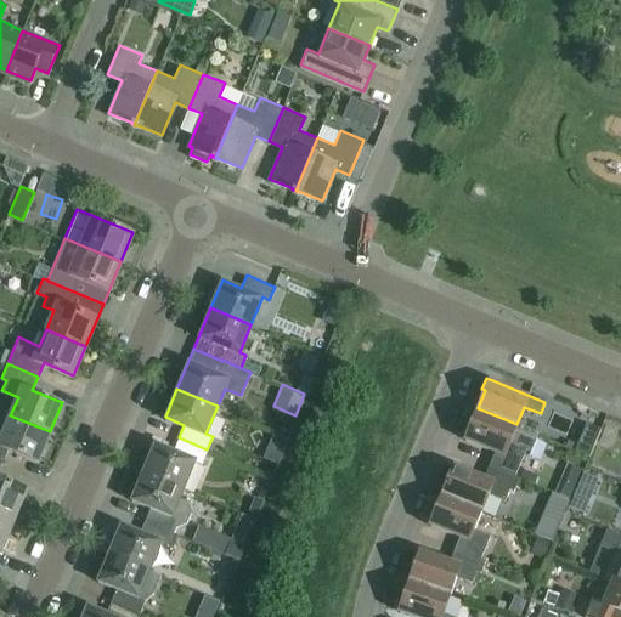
[(495,449),(490,463),(515,474),(526,447),(531,449),(538,434),(517,424),(478,408),(469,426),(467,424),(462,435),(466,436),(466,437),(495,449)]
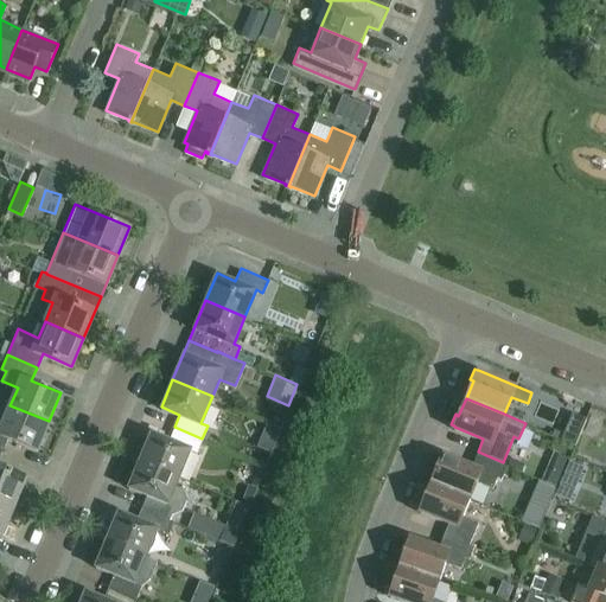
[(557,401),(548,426),(563,431),(573,407),(557,401)]
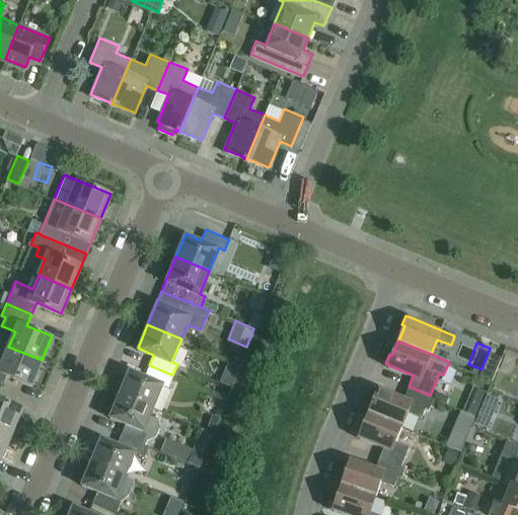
[(42,360),(8,347),(3,360),(0,358),(0,384),(2,385),(7,374),(31,384),(42,360)]
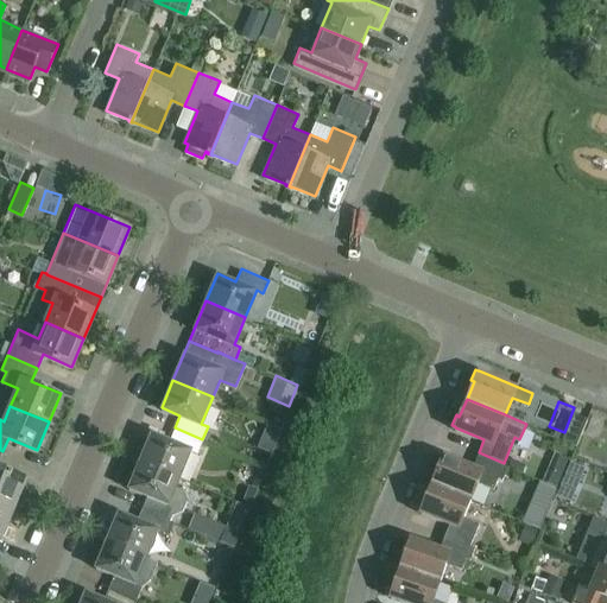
[(573,411),(562,438),(576,443),(588,417),(573,411)]
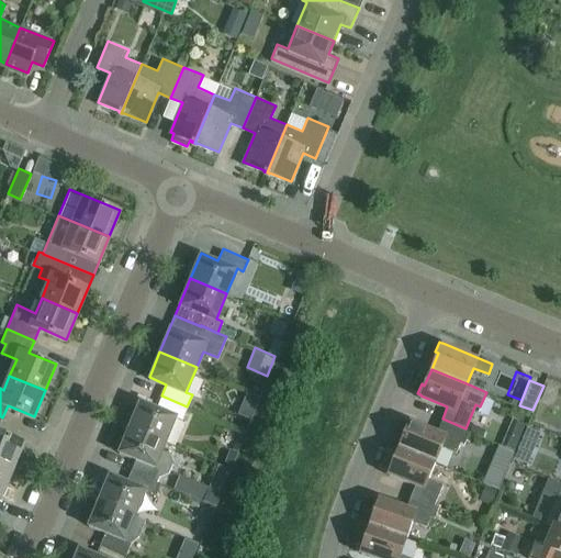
[(182,417),(187,406),(161,395),(157,408),(139,400),(130,425),(166,441),(176,415),(182,417)]
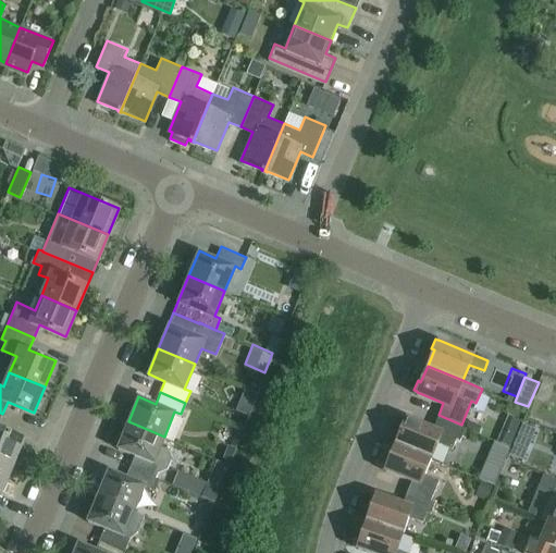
[(0,419),(2,414),(0,413),(0,457),(13,463),(24,437),(0,427),(0,419)]
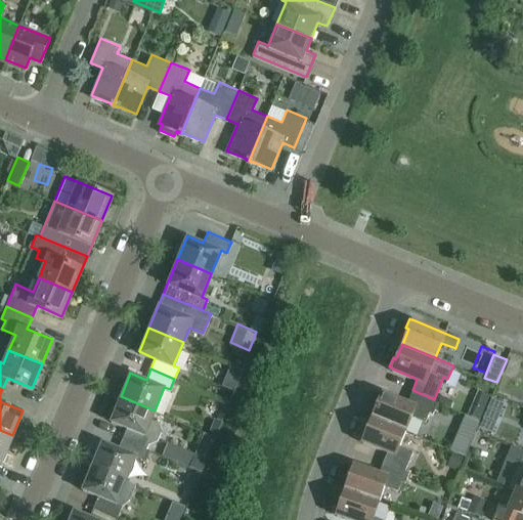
[(379,400),(373,416),(405,429),(411,415),(426,420),(429,410),(433,413),(435,408),(438,400),(434,399),(412,390),(407,401),(382,391),(380,390),(376,399),(379,400)]
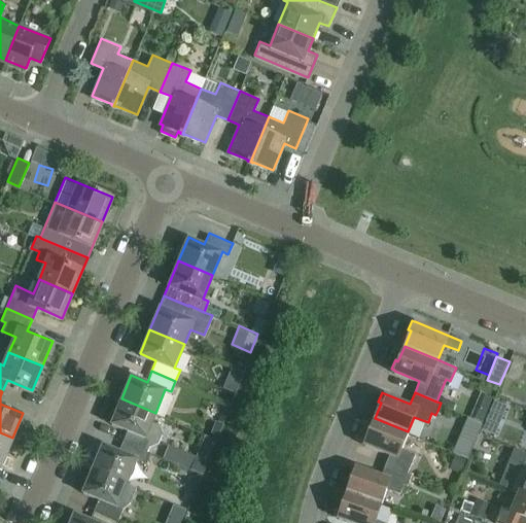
[(147,450),(148,446),(149,446),(159,442),(163,432),(159,423),(152,420),(155,413),(121,398),(111,422),(128,429),(123,440),(147,450)]
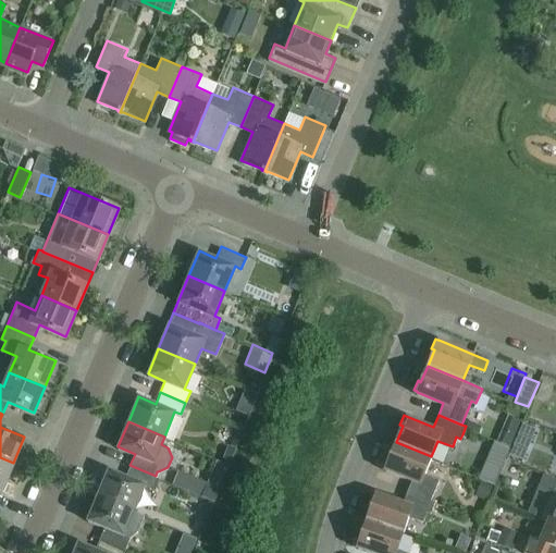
[(466,426),(462,434),(470,438),(473,429),(466,426)]
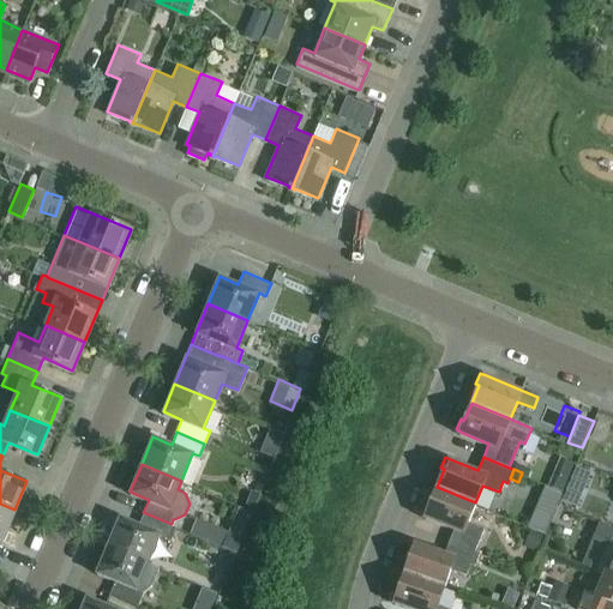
[(553,471),(548,483),(564,489),(569,478),(553,471)]
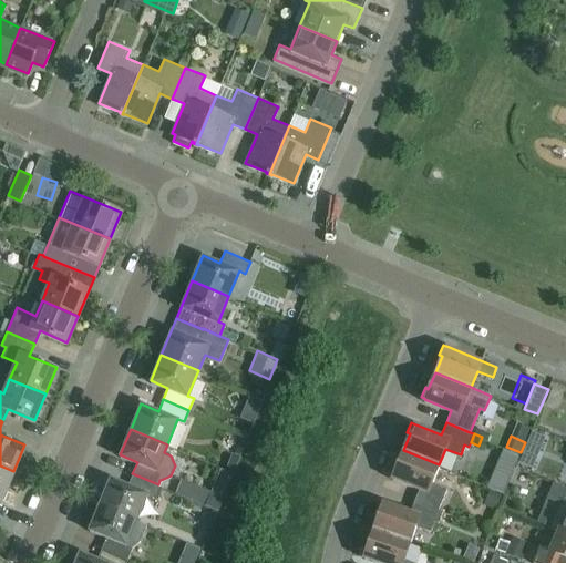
[(503,448),(497,460),(514,467),(520,454),(503,448)]
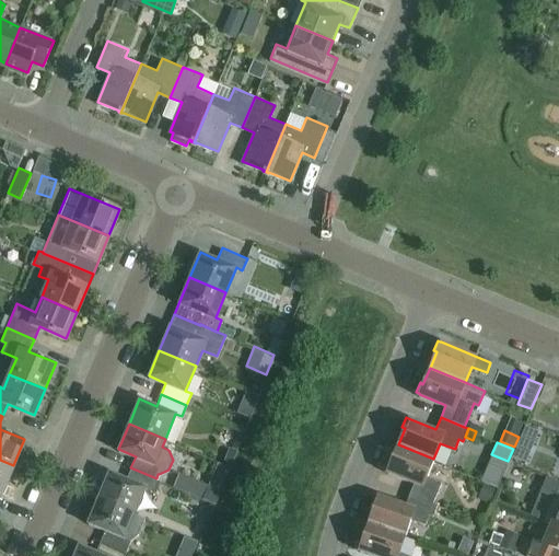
[(433,459),(398,444),(391,461),(388,460),(384,468),(387,470),(387,471),(414,482),(409,493),(433,501),(442,481),(427,475),(433,459)]
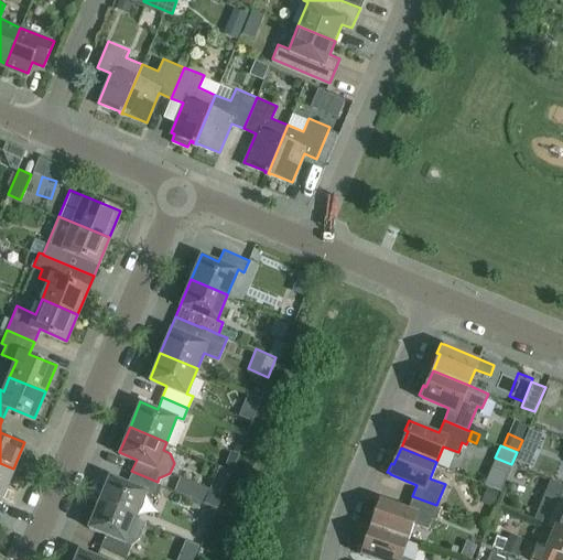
[(520,448),(516,458),(520,460),(530,463),(534,453),(520,448)]
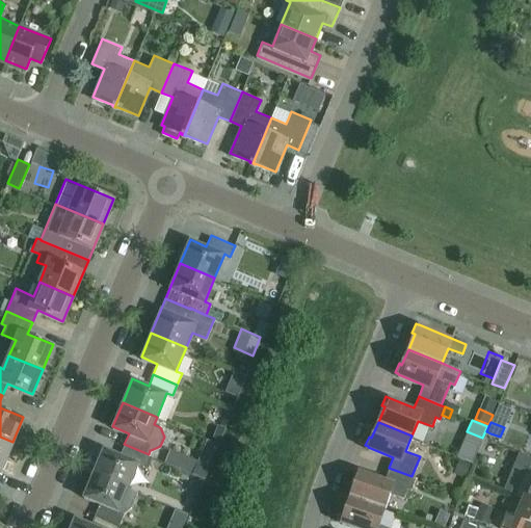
[(0,466),(2,467),(12,442),(0,437),(0,466)]
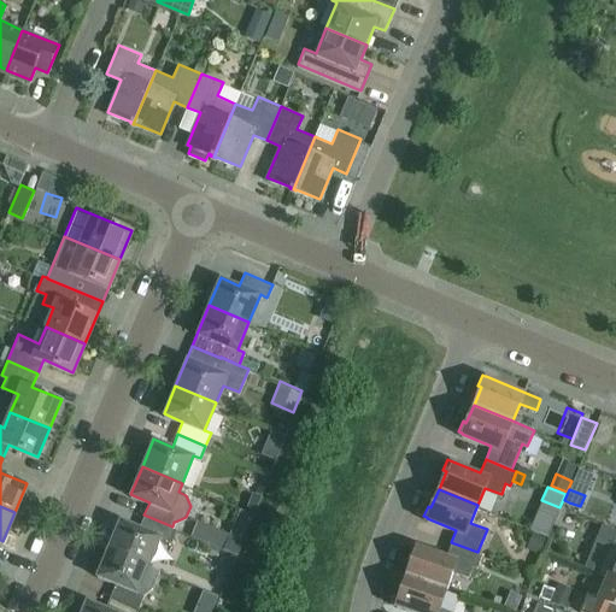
[(109,547),(148,564),(160,536),(166,539),(172,527),(144,515),(139,527),(121,519),(109,547)]
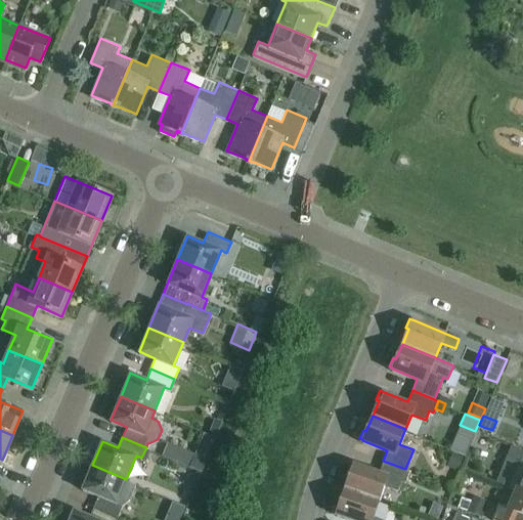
[(452,449),(446,464),(458,468),(464,455),(452,449)]
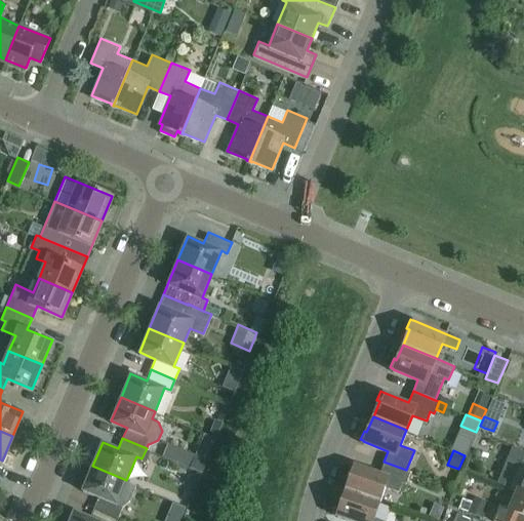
[(406,470),(384,462),(379,473),(354,464),(351,463),(348,472),(351,473),(346,488),(379,501),(385,485),(399,490),(402,481),(406,482),(410,472),(406,470)]
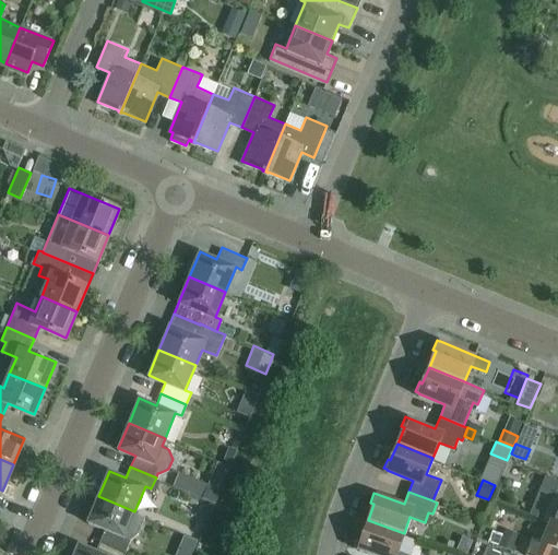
[(134,511),(98,496),(87,521),(105,529),(101,540),(126,550),(130,539),(138,531),(144,516),(134,511)]
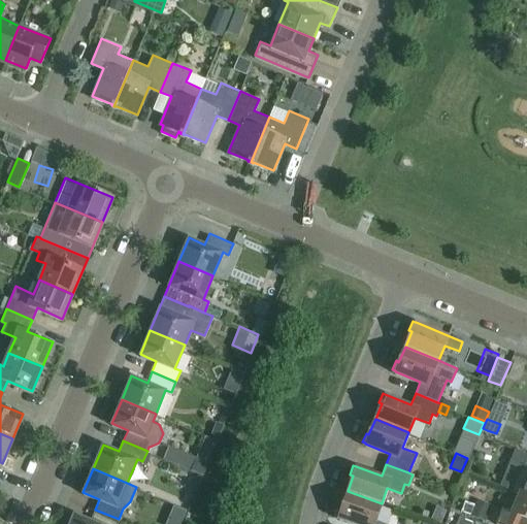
[(382,503),(348,491),(341,508),(339,506),(336,516),(338,517),(358,523),(390,523),(391,523),(376,519),(382,503)]
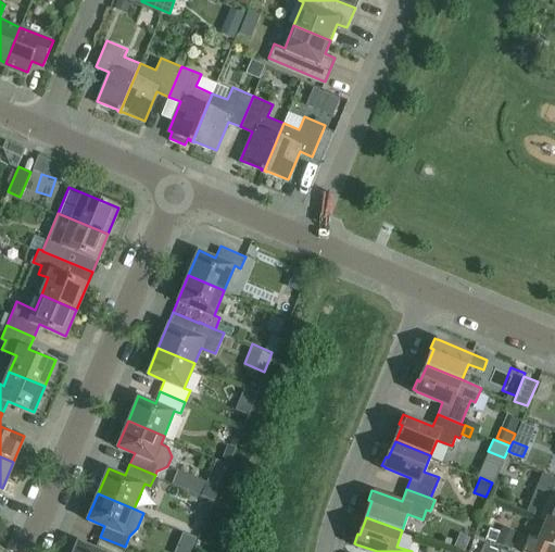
[(554,521),(547,517),(539,538),(528,534),(521,549),(529,551),(554,551),(554,521)]
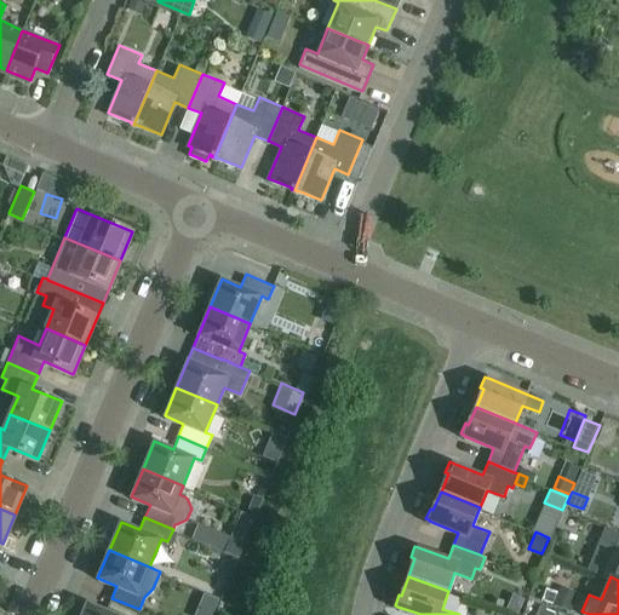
[(546,585),(542,597),(552,602),(557,590),(546,585)]
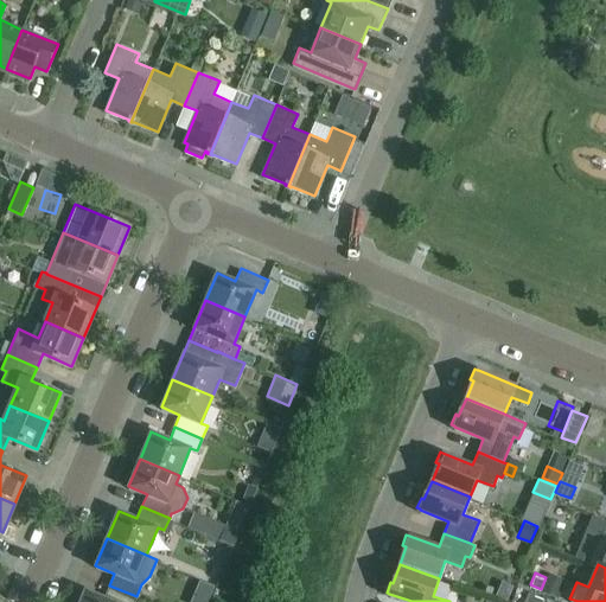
[(541,589),(559,596),(563,582),(547,575),(546,577),(541,589)]
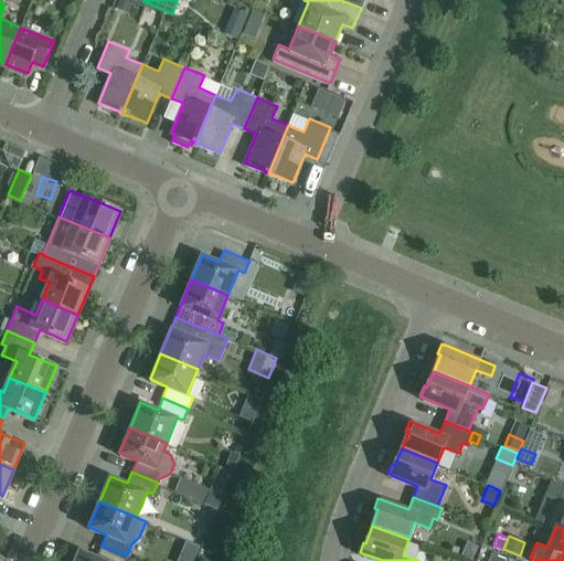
[(125,560),(127,556),(102,546),(97,557),(80,550),(74,560),(125,560)]
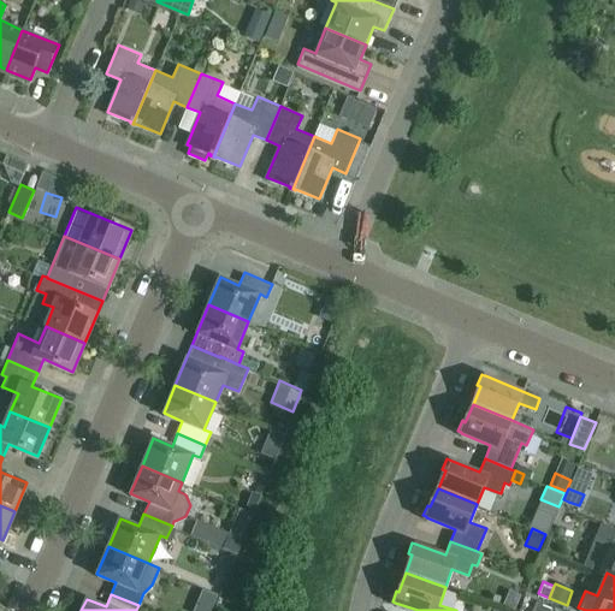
[(537,599),(531,610),(549,610),(551,605),(537,599)]
